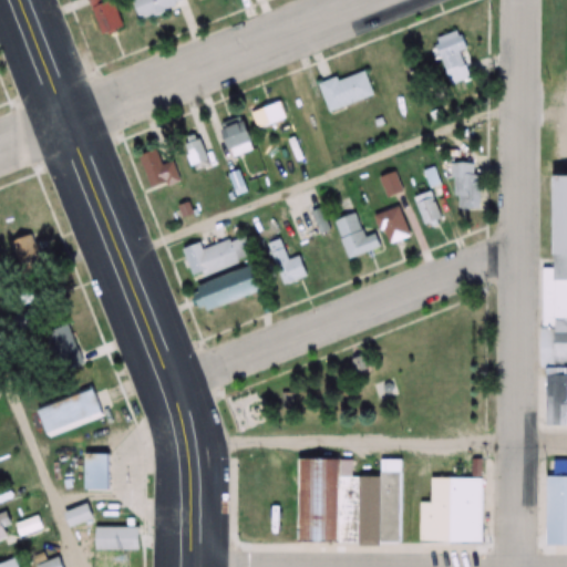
[(124,29),(115,0),(91,0),(102,35),(124,29)]
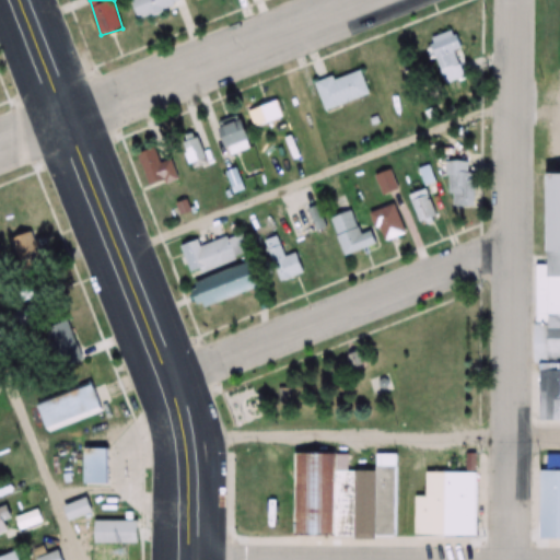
[(133,0),(140,19),(187,4),(185,0),(133,0)]
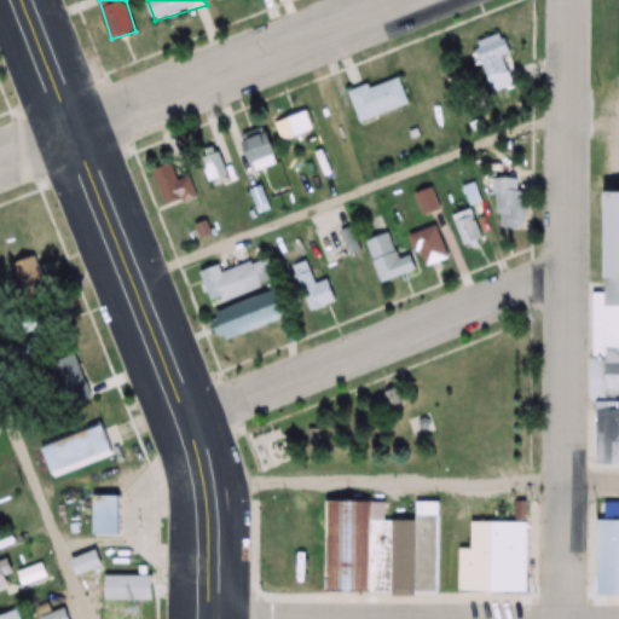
[(513,87),(502,53),(509,51),(504,34),(474,42),(489,93),(513,87)]
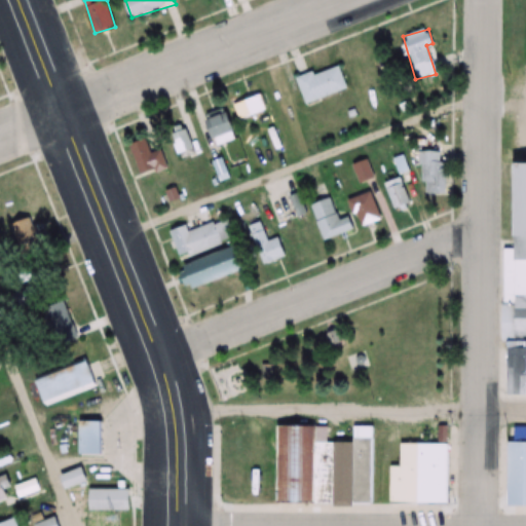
[(347,89),(339,65),(297,80),(305,105),(347,89)]
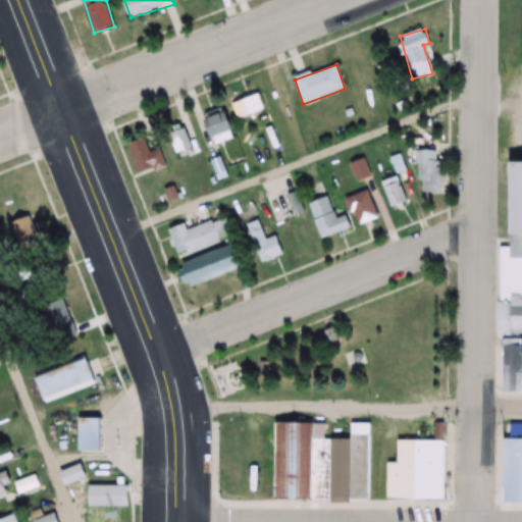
[(239,121),(266,108),(259,93),(231,106),(239,121)]
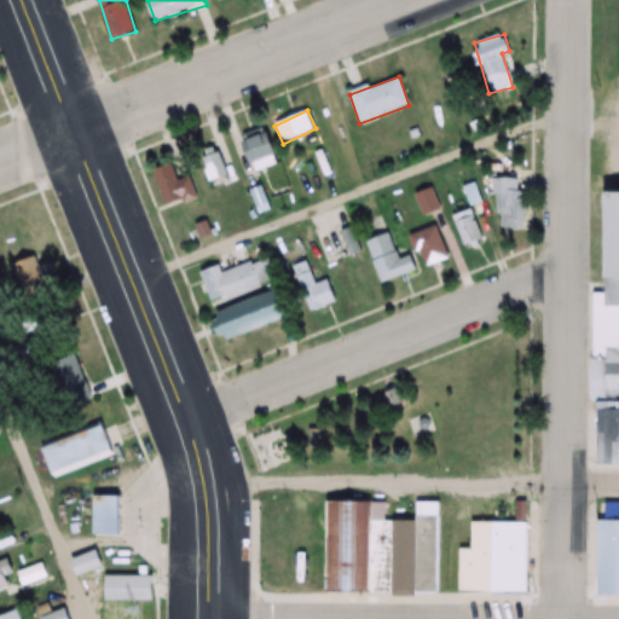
[(255,175),(284,162),(268,129),(241,143),(255,175)]
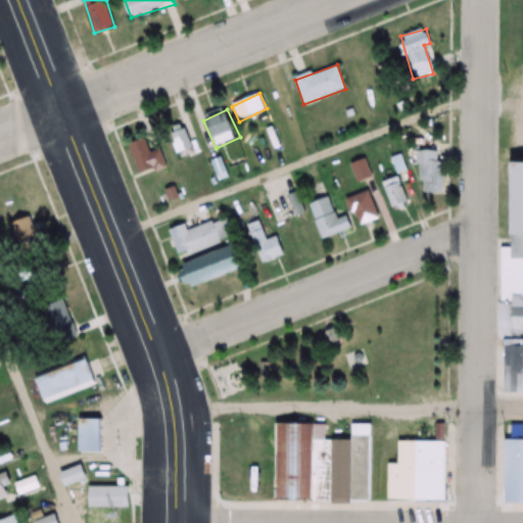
[(182,156),(196,149),(190,137),(175,144),(182,156)]
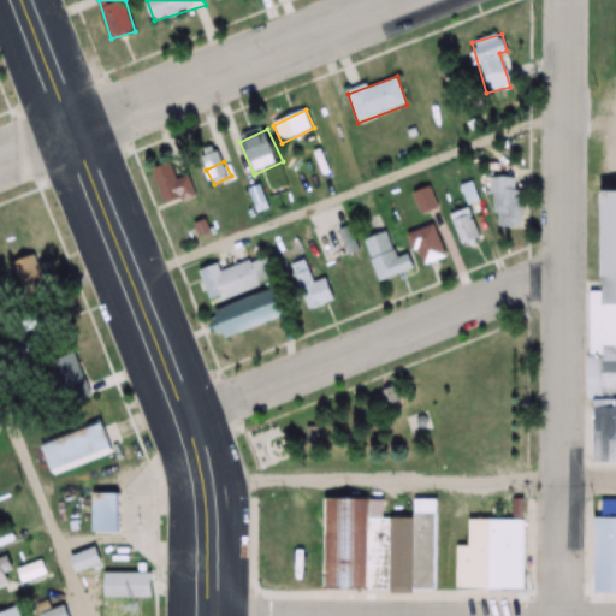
[(197,197),(191,176),(178,179),(175,164),(153,170),(163,207),(197,197)]
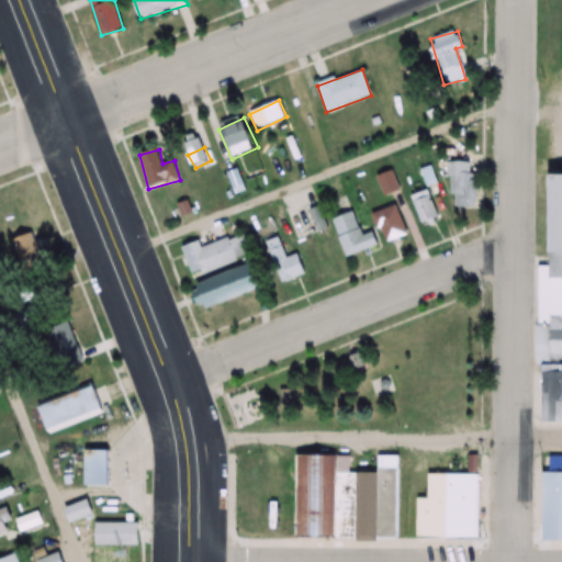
[(472,163),(452,163),(452,208),(481,208),(481,172),(472,172),(472,163)]
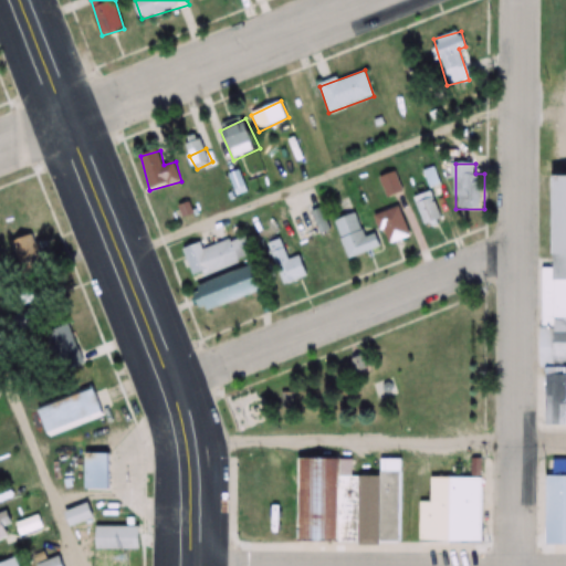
[(565,244),(548,244),(549,164),(565,164),(565,244)]
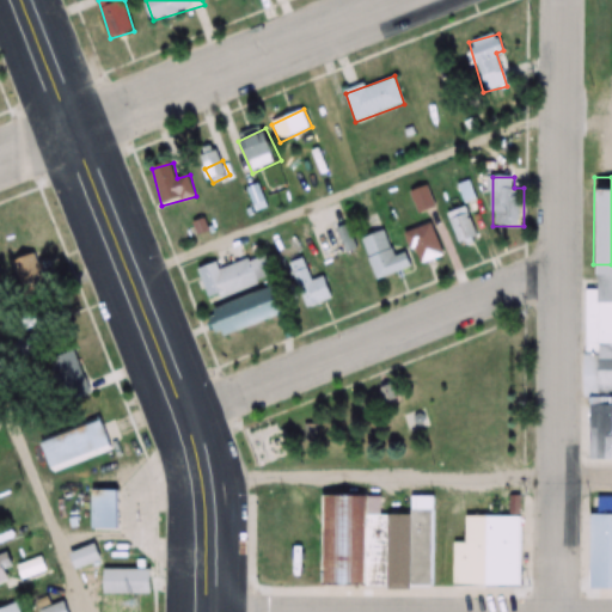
[(420,212),(435,207),(432,193),(426,195),(424,190),(414,193),(420,212)]
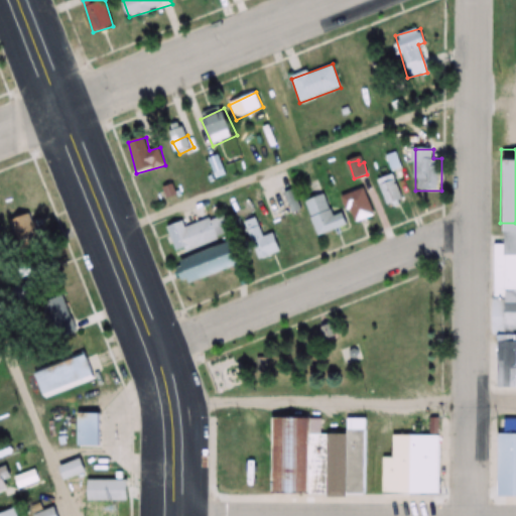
[(405,202),(398,174),(378,179),(385,207),(405,202)]
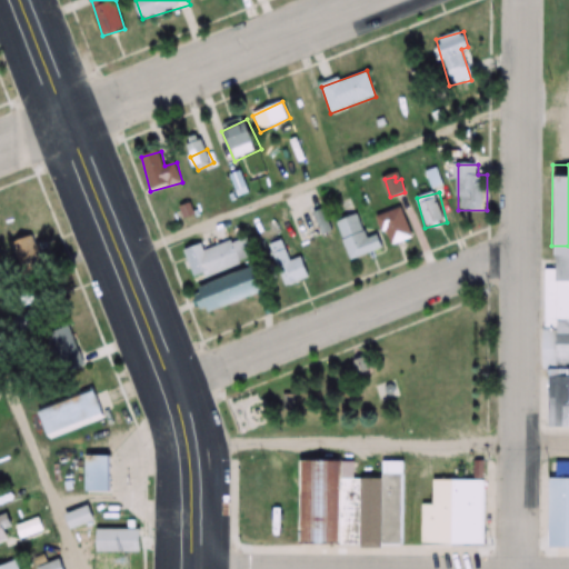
[(415,238),(405,208),(380,217),(390,246),(415,238)]
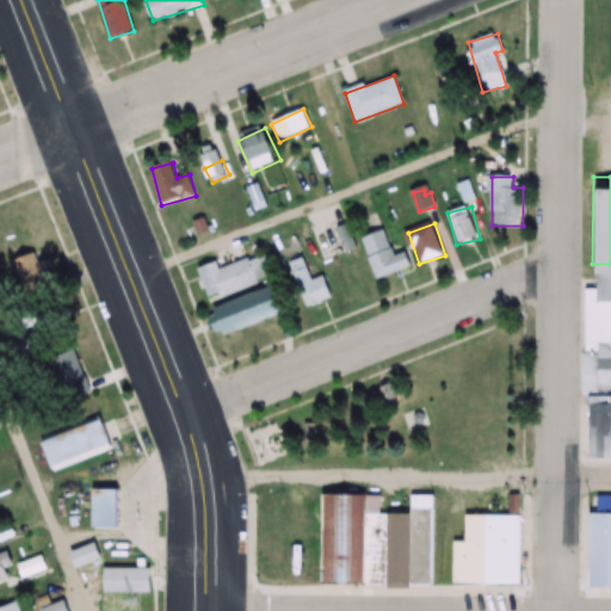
[(333,230),(340,254),(357,250),(350,224),(333,230)]
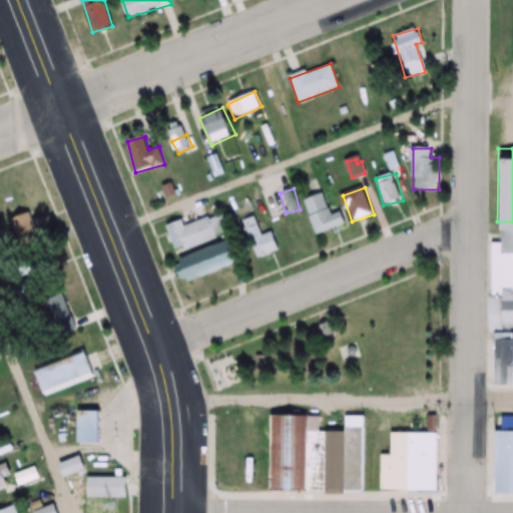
[(512,191),(505,240),(500,241),(489,312),(493,332),(503,334),(500,360),(489,361),(487,379),(512,383),(512,191)]
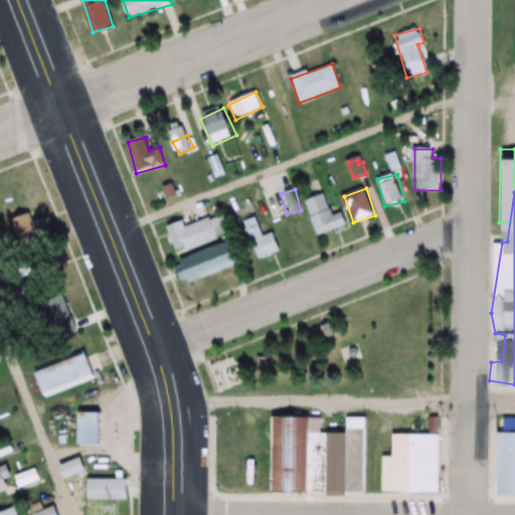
[(306,201),(317,235),(349,225),(345,212),(334,216),(327,194),(306,201)]
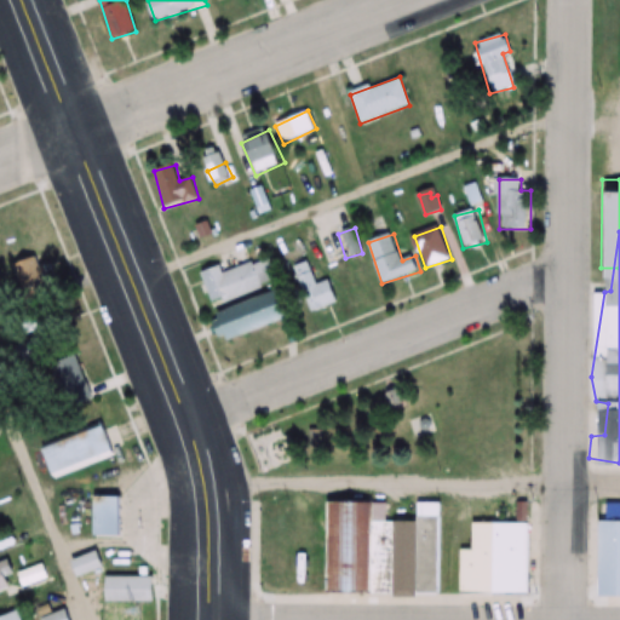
[(225,273),(223,265),(202,273),(213,305),(281,282),(271,257),(225,273)]
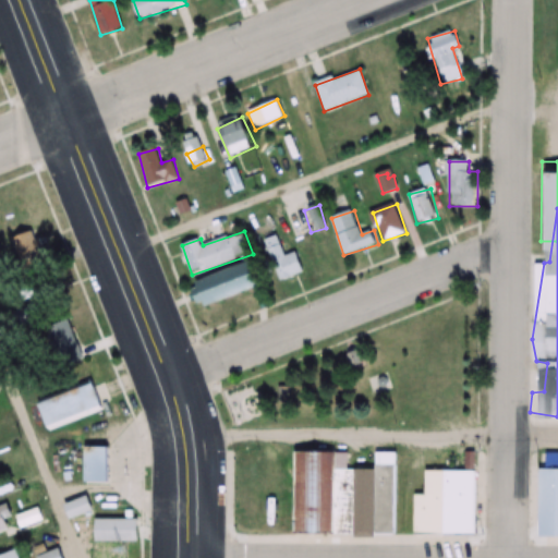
[(14,266),(38,262),(32,232),(9,237),(14,266)]
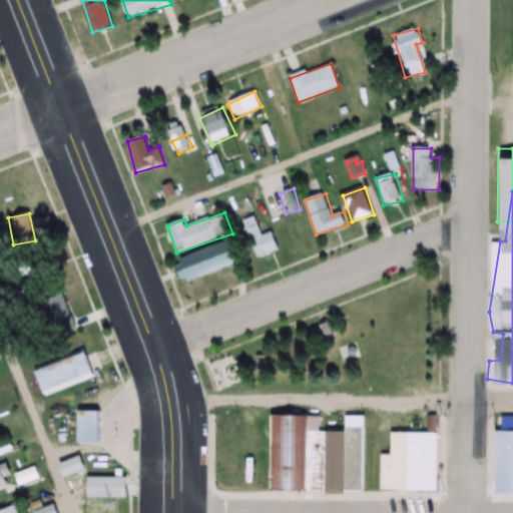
[(281,249),(274,231),(263,235),(255,216),(243,220),(258,259),(281,249)]
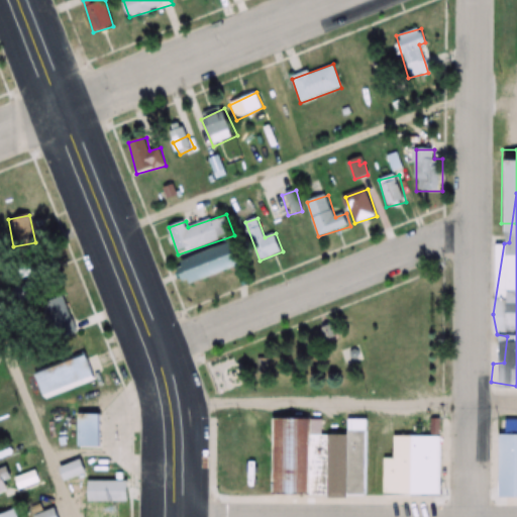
[(182,261),(189,284),(244,265),(236,242),(182,261)]
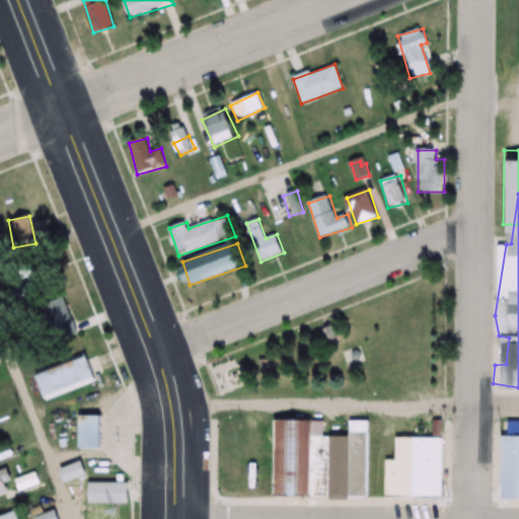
[(34,294),(27,283),(13,292),(19,303),(34,294)]
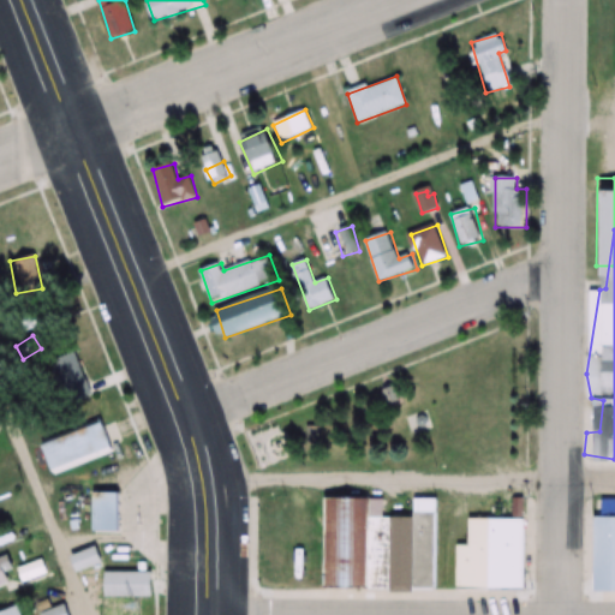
[(63,404),(90,393),(76,356),(48,365),(63,404)]
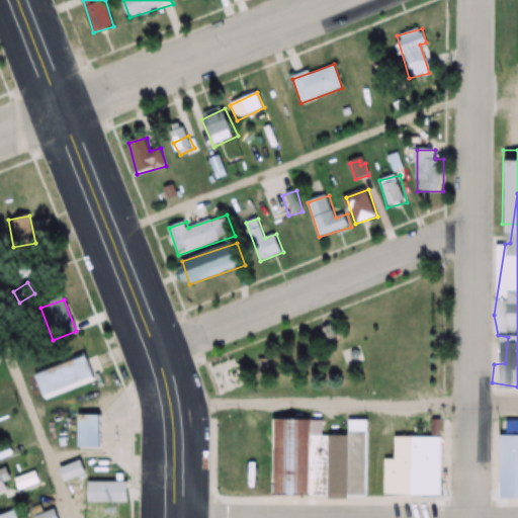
[(100,377),(91,352),(33,372),(42,398),(100,377)]
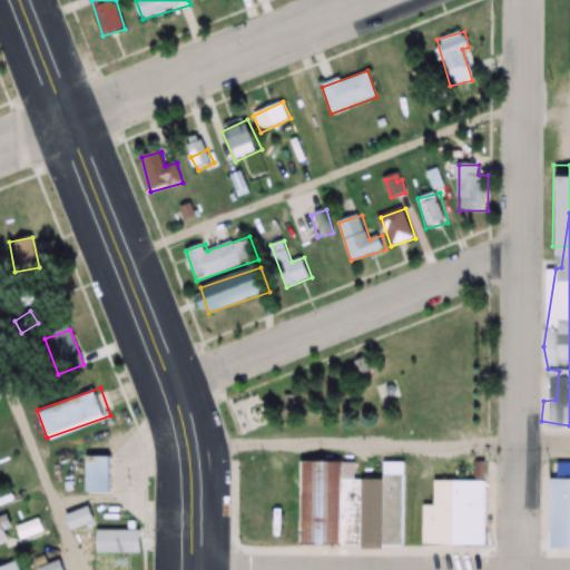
[(298,538),(301,455),(337,457),(335,539),(298,538)]
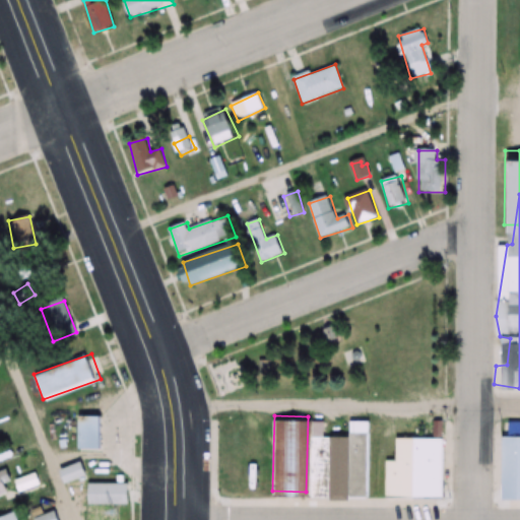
[(80,416),(80,451),(106,451),(106,416),(80,416)]
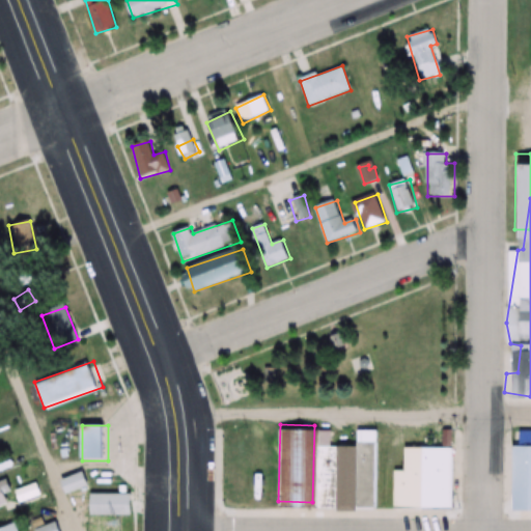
[(22,467),(28,483),(40,478),(34,463),(22,467)]
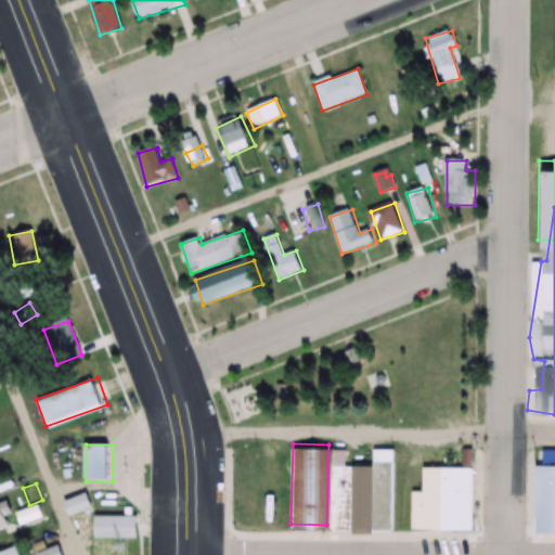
[(94,511),(91,494),(65,500),(68,516),(94,511)]
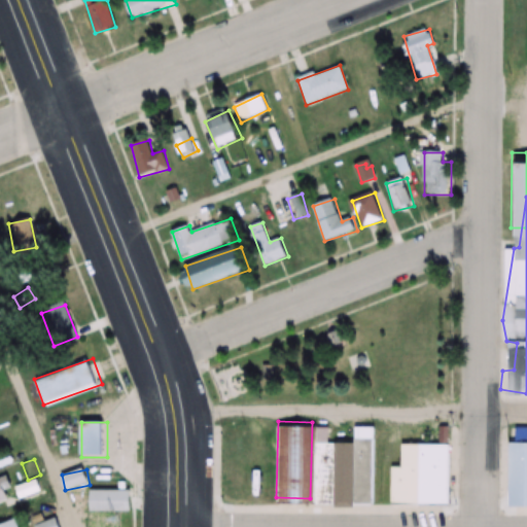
[(420,470),(398,470),(398,478),(393,478),(393,504),(432,503),(432,483),(420,483),(420,470)]
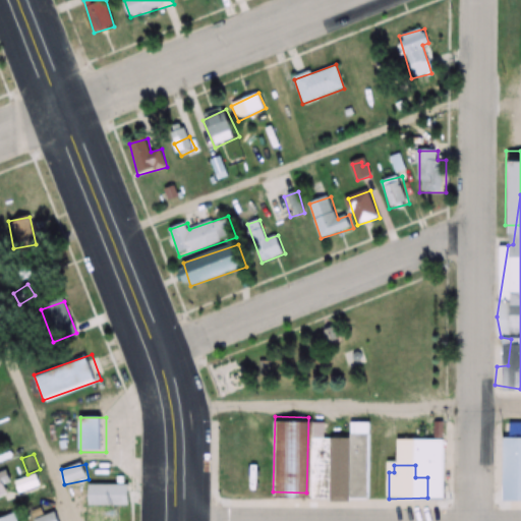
[(0,500),(13,497),(10,484),(14,483),(11,472),(0,474),(0,500)]
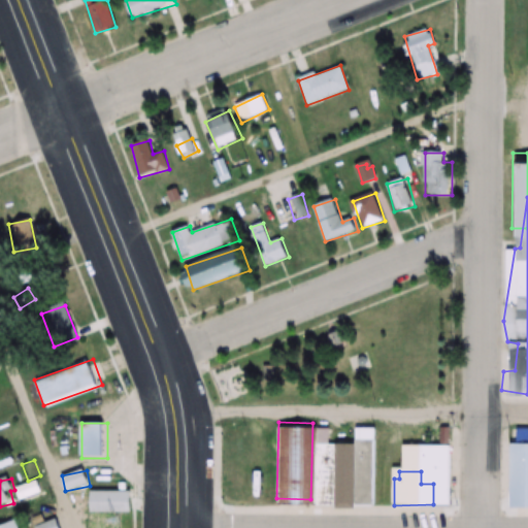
[(89,514),(132,514),(132,492),(89,492),(89,514)]
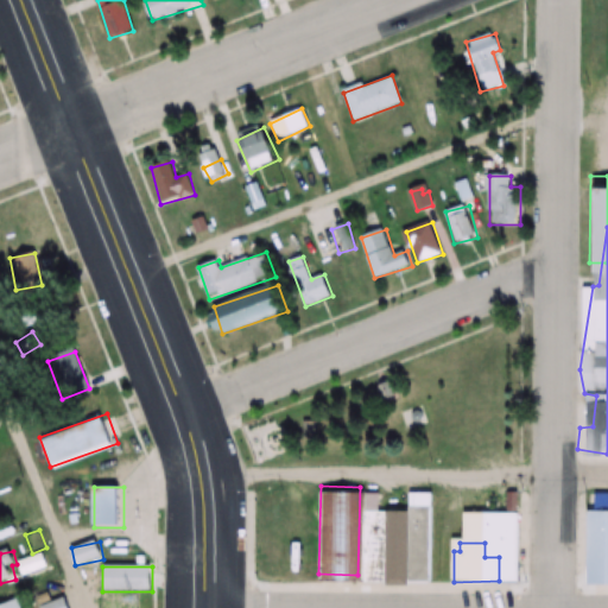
[(71,607),(65,596),(43,607),(71,607)]
